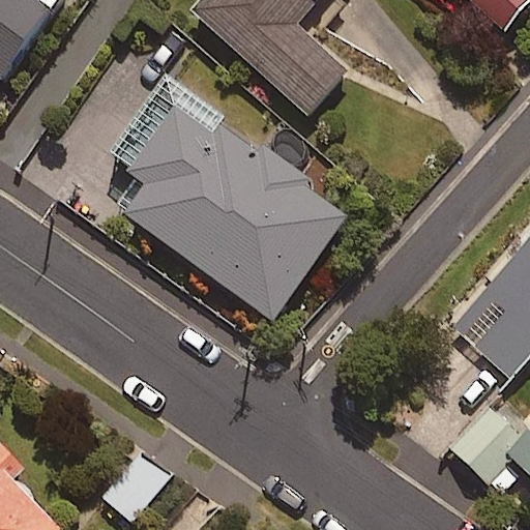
[(47,15),(26,0),(0,0),(0,78),(2,78),(47,15)]
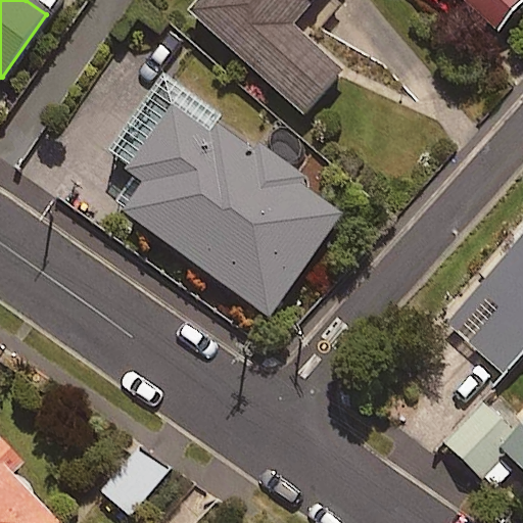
[(308,0),(190,0),(184,8),(301,113),(338,73),(286,26),(308,0)]
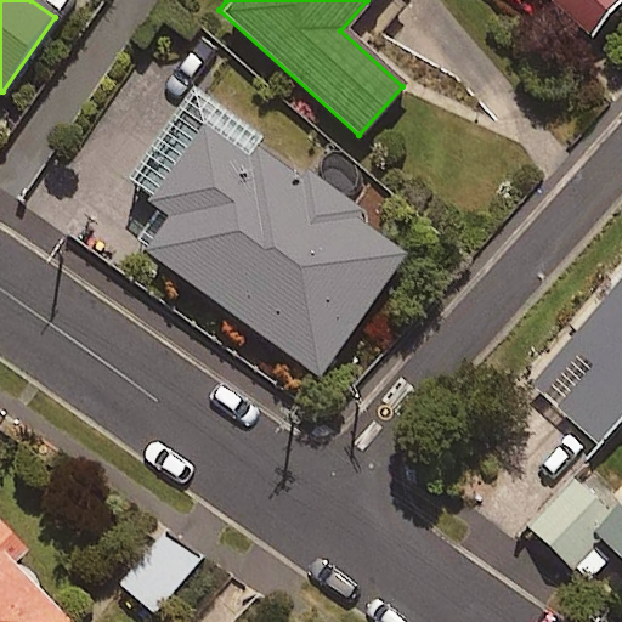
[(614,0),(548,0),(584,33),(614,0)]
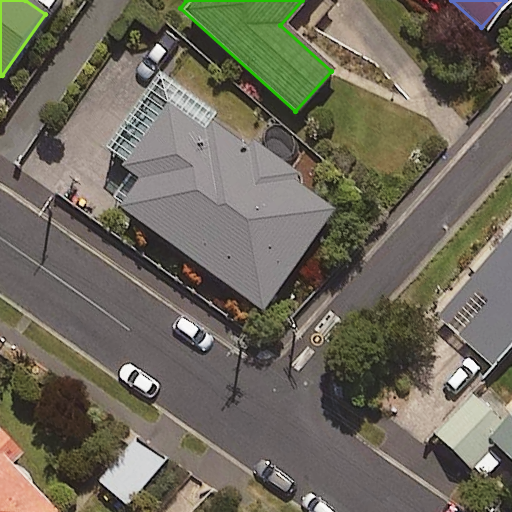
[(160,88),(113,155),(133,168),(109,202),(257,304),(327,203),(160,88)]
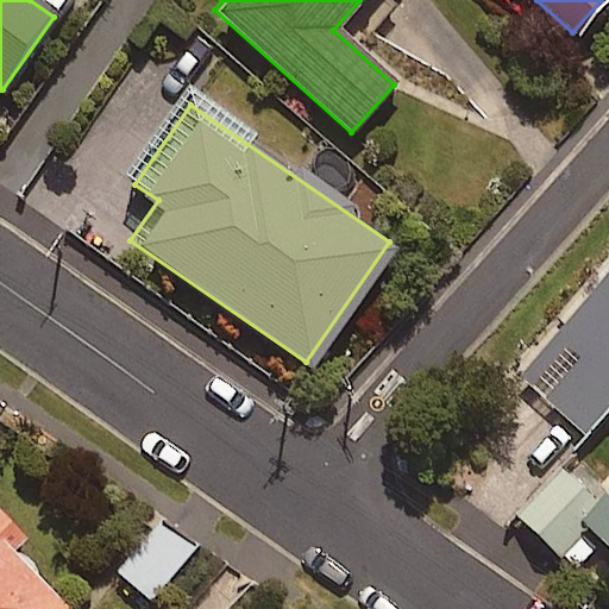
[(608,268),(516,377),(585,435),(608,406),(608,268)]
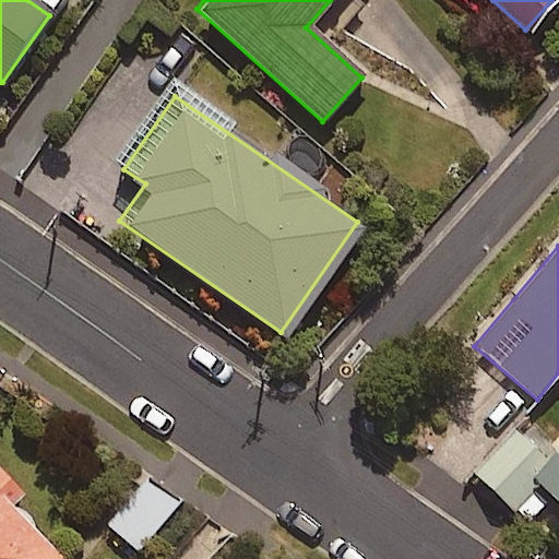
[(558,449),(549,460),(516,429),(474,476),(526,524),(548,500),(558,509),(558,449)]
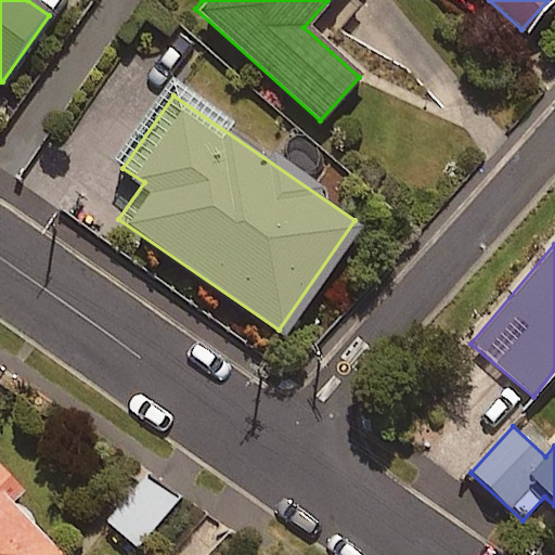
[(173,502),(142,475),(104,519),(136,546),(173,502)]
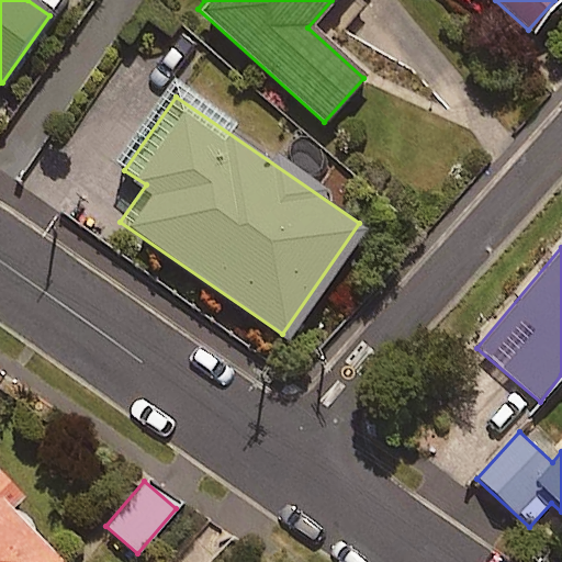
[(0,561),(60,561),(0,499),(0,561)]
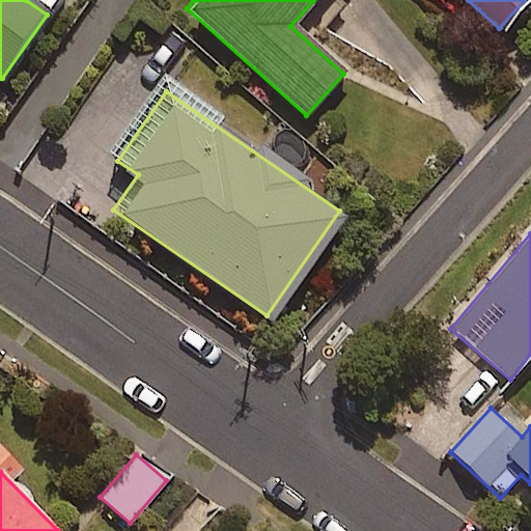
All buildings are outlined.
